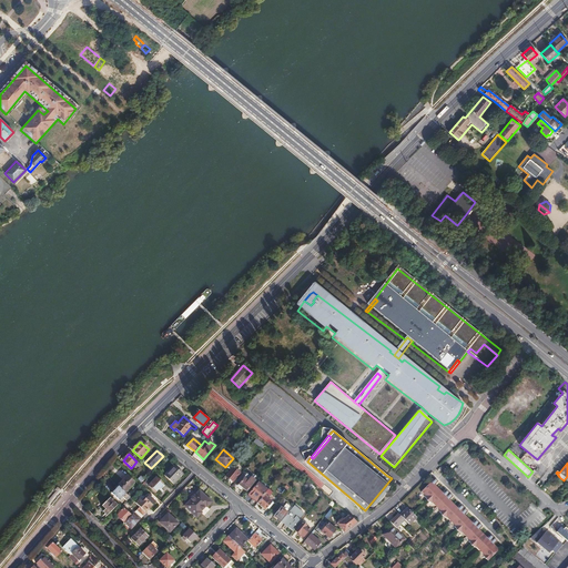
[(173,466),(164,476),(173,484),(182,474),(173,466)]
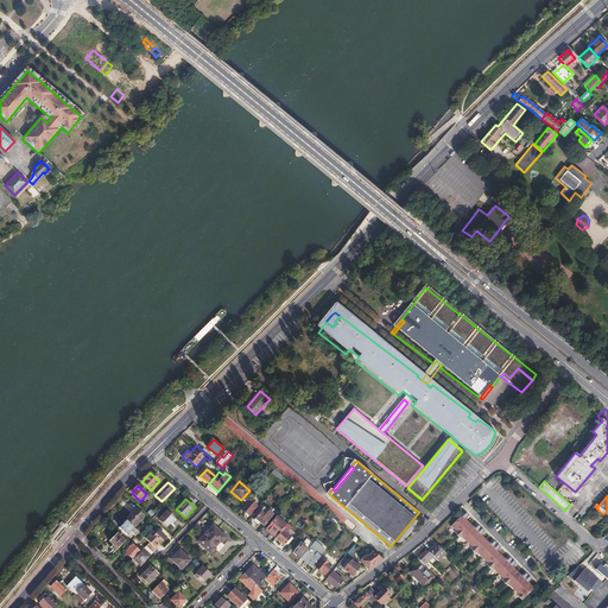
[(249,500),(241,510),(249,515),(257,507),(249,500)]
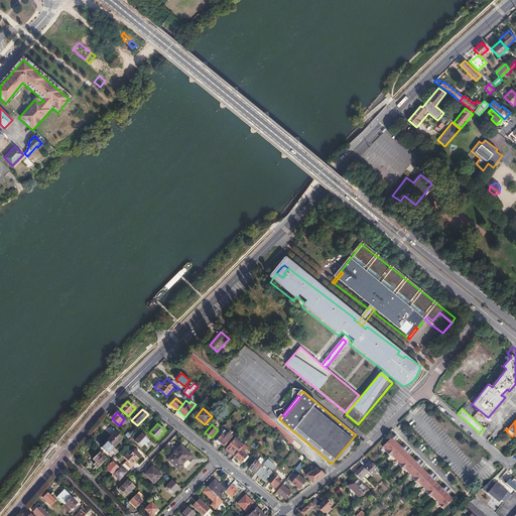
[(221,443),(224,446),(235,433),(232,431),(230,434),(225,430),(216,442),(219,444),(221,443)]
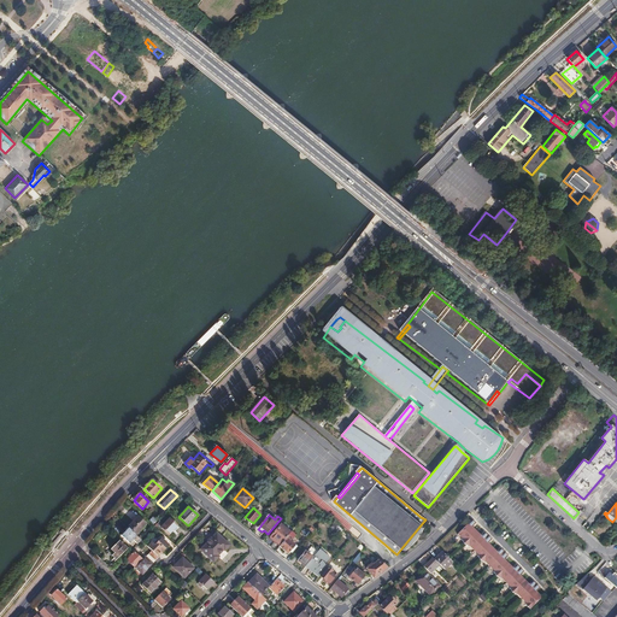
[(137,518),(128,528),(135,535),(145,524),(137,518)]
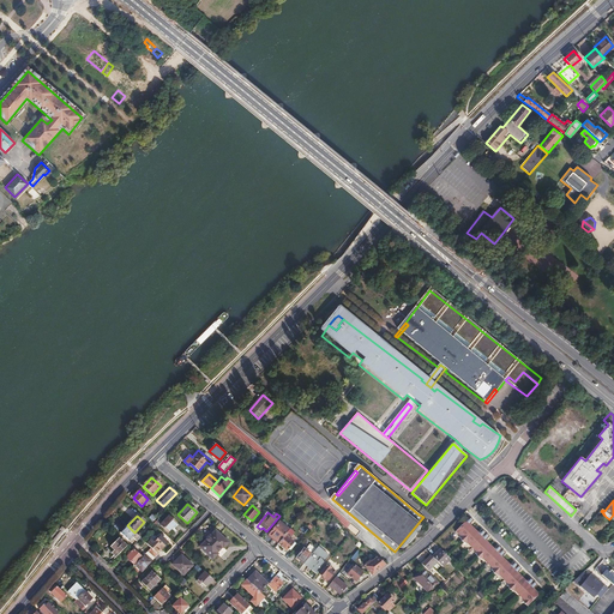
[(169,517),(161,525),(168,533),(176,524),(169,517)]
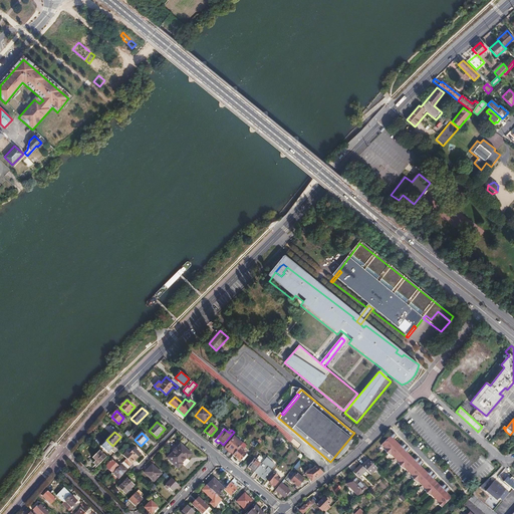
[(394,439),(397,435),(394,433),(381,445),(386,449),(386,450),(386,452),(387,453),(397,442),(395,440),(394,441),(393,440),(394,439)]
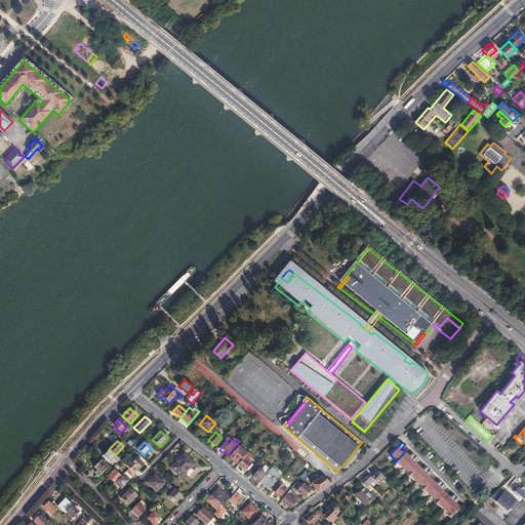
[(230,457),(238,463),(247,453),(239,446),(230,457)]
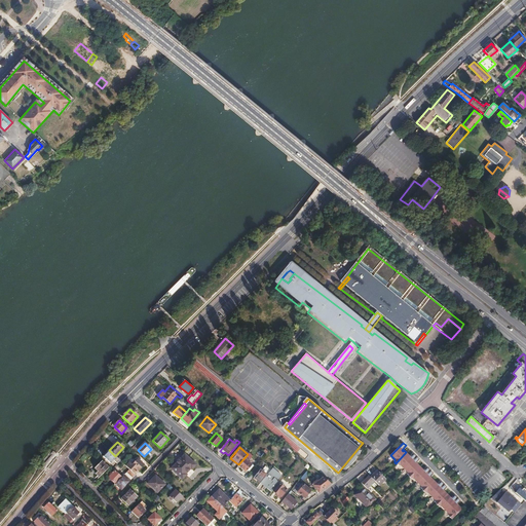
[(305,457),(307,454),(300,449),(297,452),(305,457)]
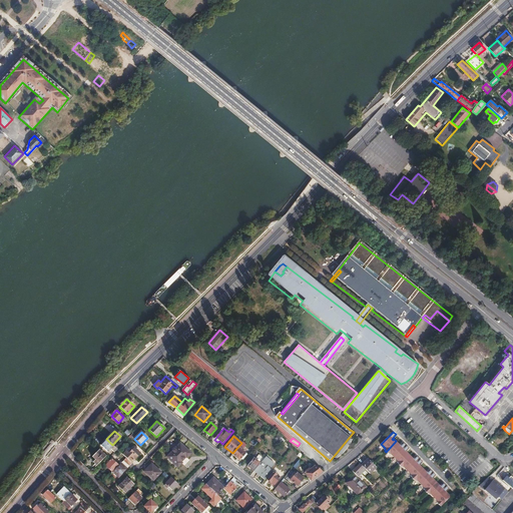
[(112,445),(106,439),(100,446),(106,451),(107,449),(109,451),(110,449),(114,452),(117,449),(112,445)]
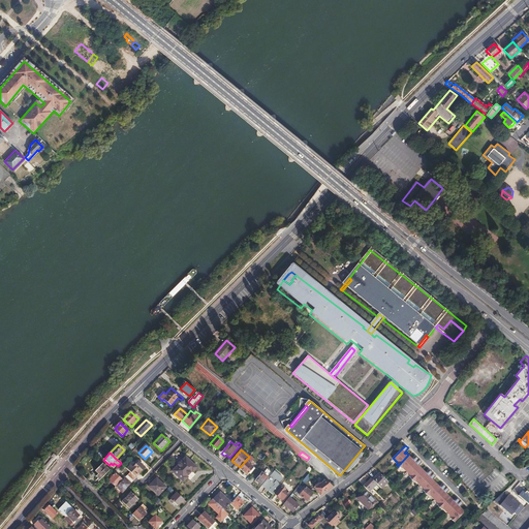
[(408,455),(398,466),(400,467),(402,468),(402,467),(406,471),(419,459),(415,456),(412,459),(411,460),(410,459),(411,458),(408,455)]
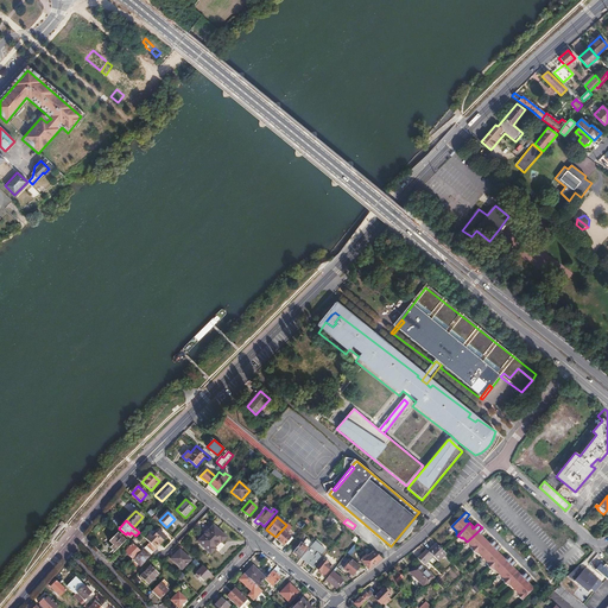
[(276,537),(276,538),(284,545),(291,537),(287,533),(292,527),(287,524),(286,525),(276,537)]
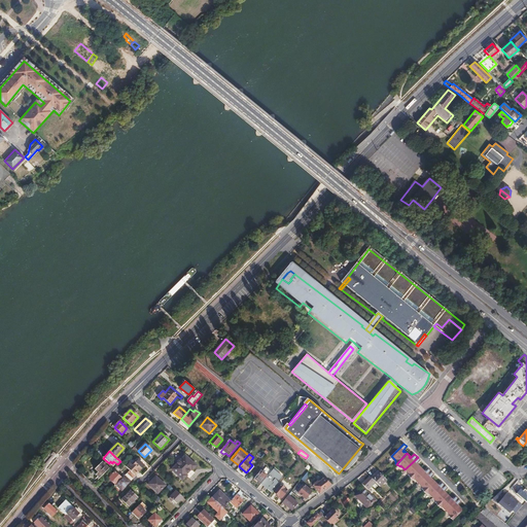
[(185,455),(171,469),(183,481),(187,477),(186,476),(191,470),(197,466),(185,455)]
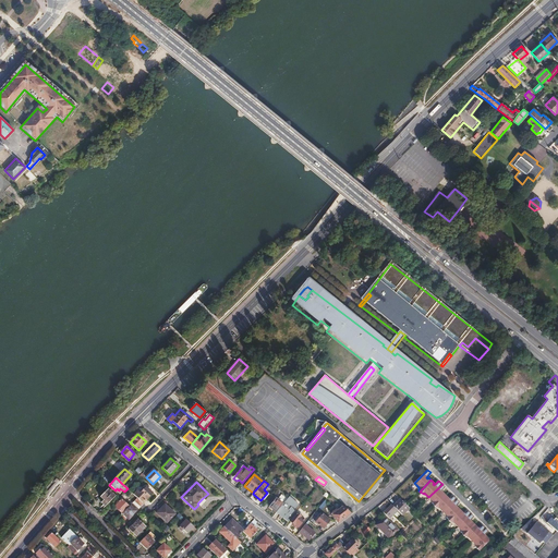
[(443,484),(428,497),(433,501),(433,502),(434,505),(434,507),(446,495),(444,492),(441,493),(440,492),(441,490),(445,487),(443,484)]
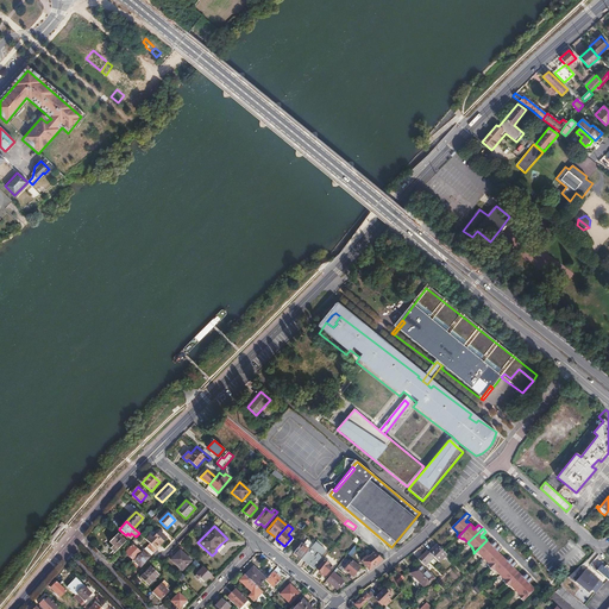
[(159,532),(149,542),(150,544),(156,550),(167,539),(159,532)]
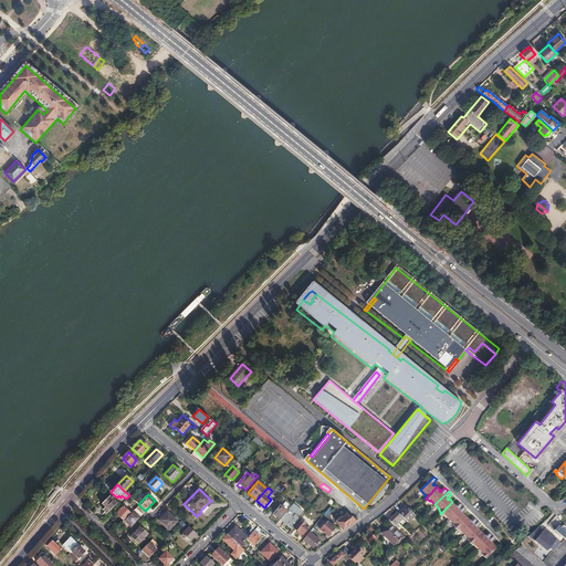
[(126,499),(125,500),(129,504),(134,500),(129,495),(126,499)]
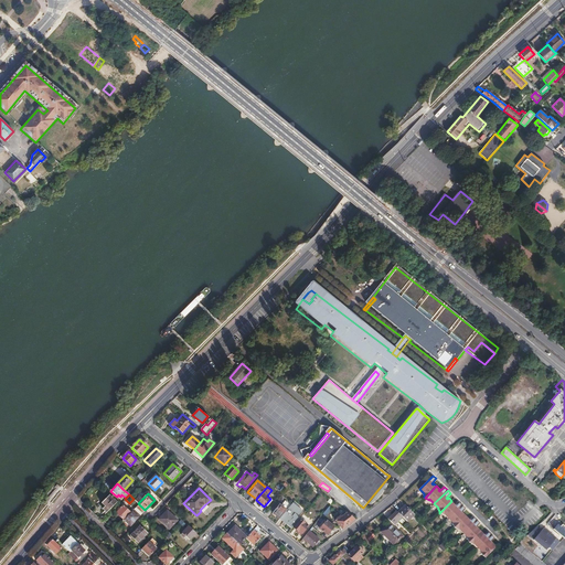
[(109,496),(102,503),(105,507),(103,509),(106,513),(117,502),(109,496)]
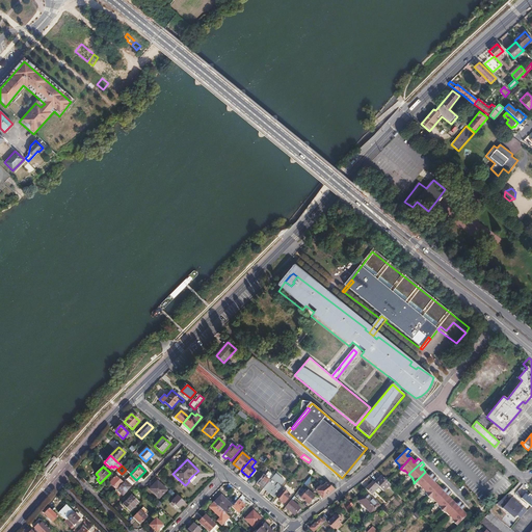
[(425,472),(414,483),(416,484),(418,485),(419,484),(423,488),(435,476),(432,473),(429,476),(428,477),(427,476),(428,475),(425,472)]
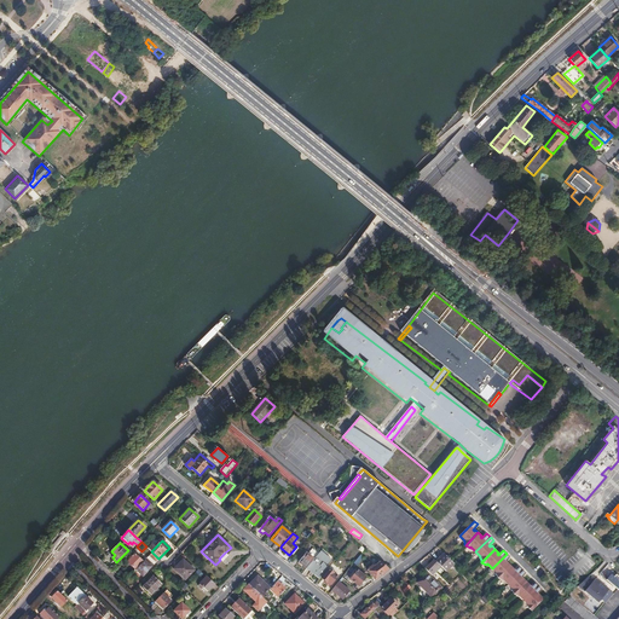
[(313,559),(307,567),(314,574),(318,571),(323,574),(334,562),(320,551),(313,559)]
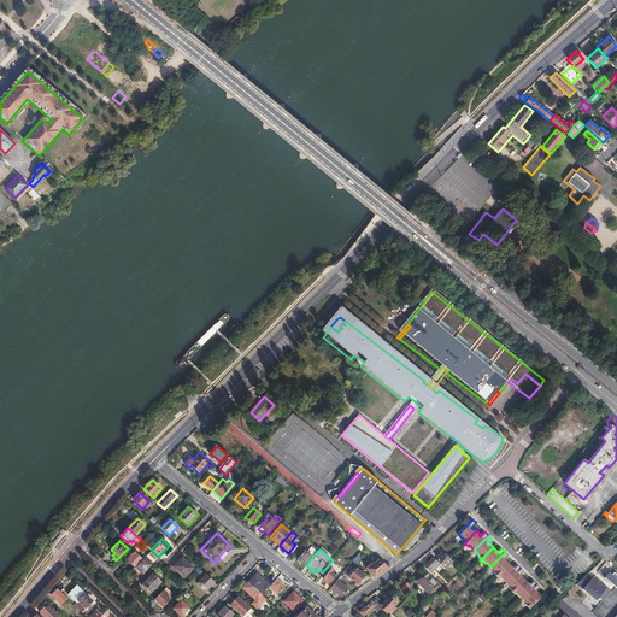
[(158,557),(152,551),(148,554),(154,560),(156,562),(159,558),(158,557)]
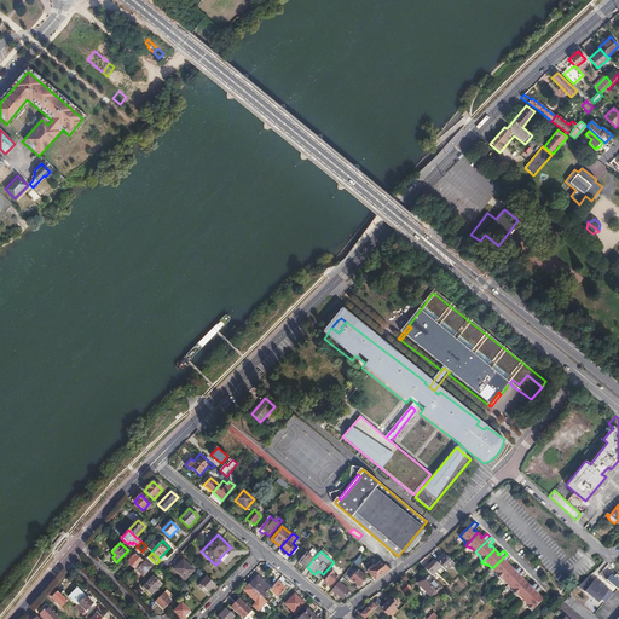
[(299,562),(306,568),(307,567),(313,559),(306,553),(299,562)]
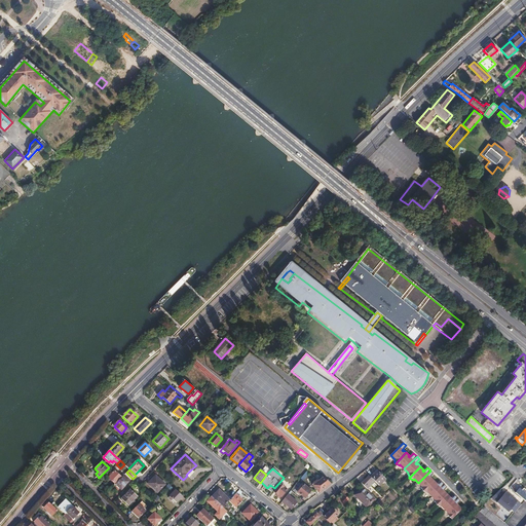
[(377,471),(371,477),(375,482),(379,486),(386,479),(377,471)]
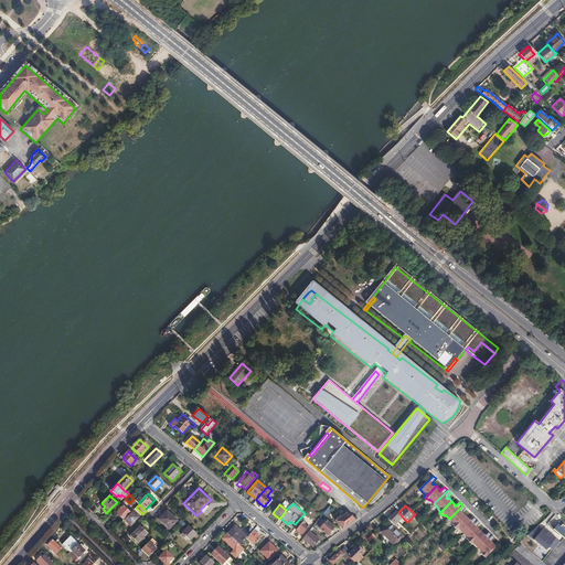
[(462,505),(449,519),(454,523),(452,523),(454,526),(455,528),(467,516),(464,513),(462,514),(461,513),(462,512),(466,509),(462,505)]
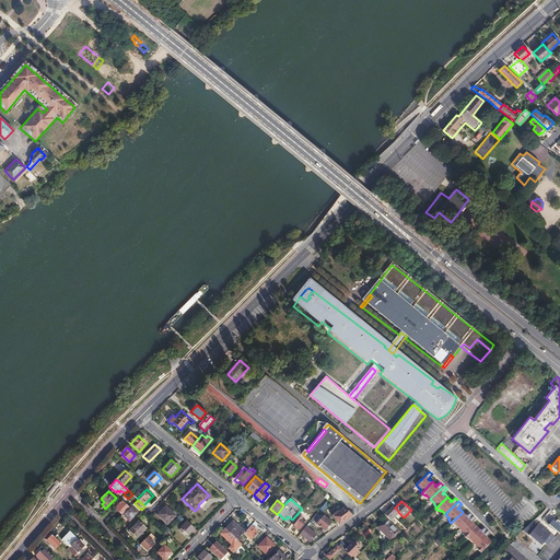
[(115,509),(123,515),(129,509),(121,502),(115,509)]
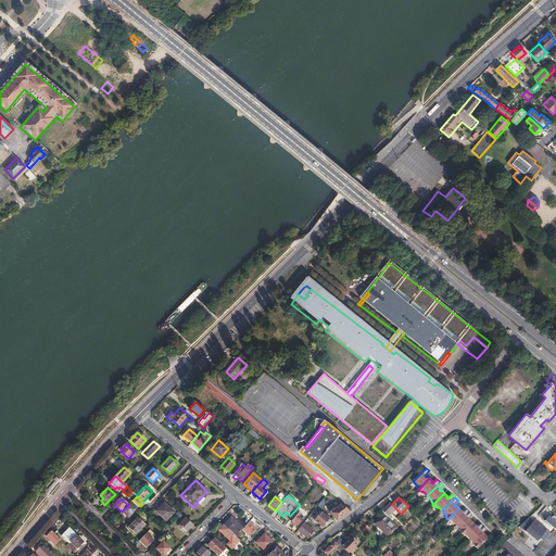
[(128,505),(122,512),(128,518),(136,509),(136,508),(138,507),(131,502),(128,505)]
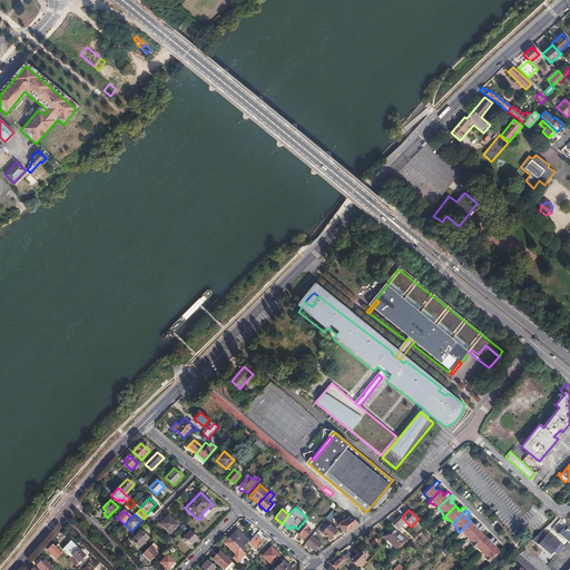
[(168,516),(160,524),(170,534),(178,526),(168,516)]
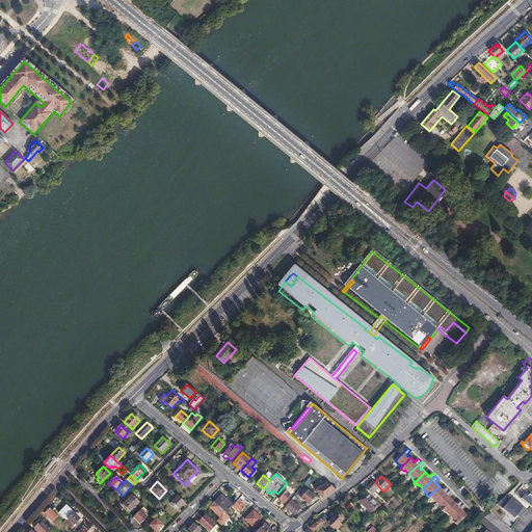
[(328,483),(325,481),(322,483),(323,485),(321,487),(327,495),(335,488),(334,487),(328,483)]
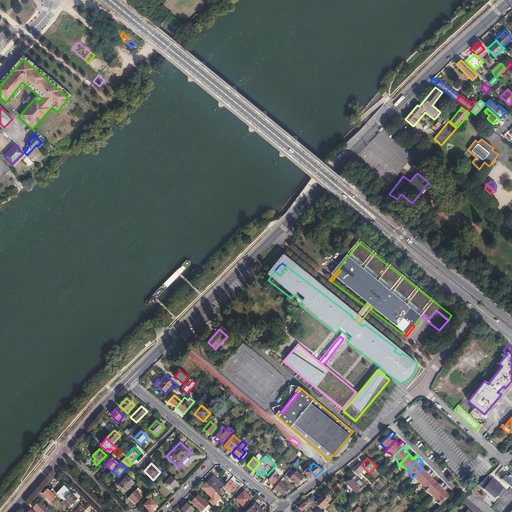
[(359,463),(351,471),(358,477),(365,469),(359,463)]
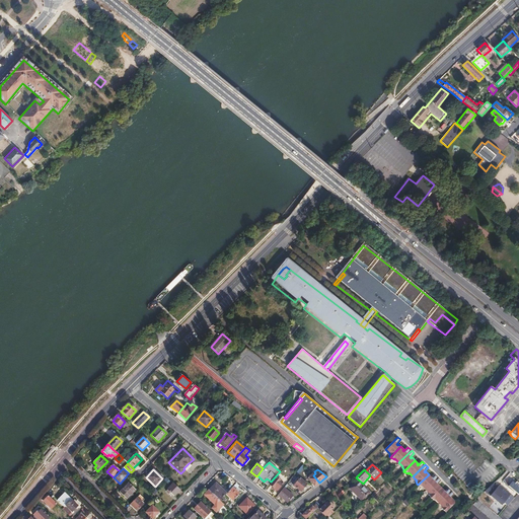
[(309,485),(312,488),(319,483),(313,475),(312,473),(307,476),(312,483),(309,485)]
